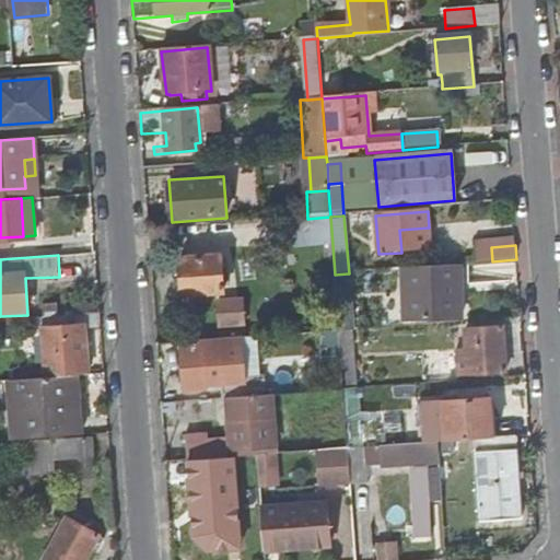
[(219,257),(177,263),(179,299),(221,293),(220,282),(220,272),(219,257)]
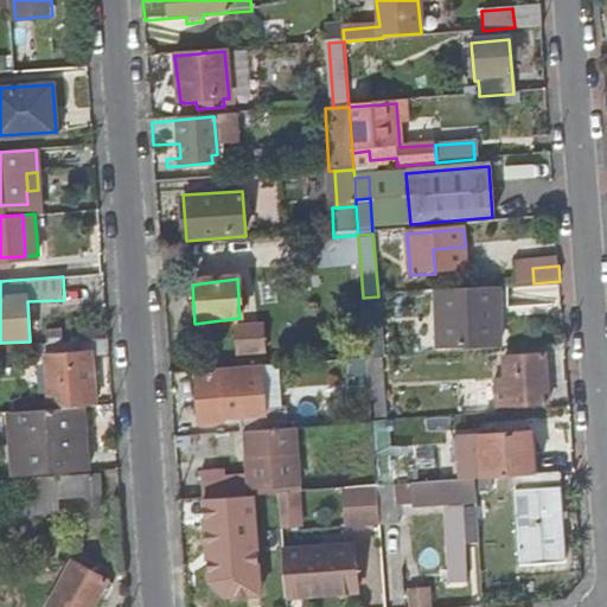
[(503,340),(498,286),(451,291),(436,292),(441,345),(465,344),(503,340)]
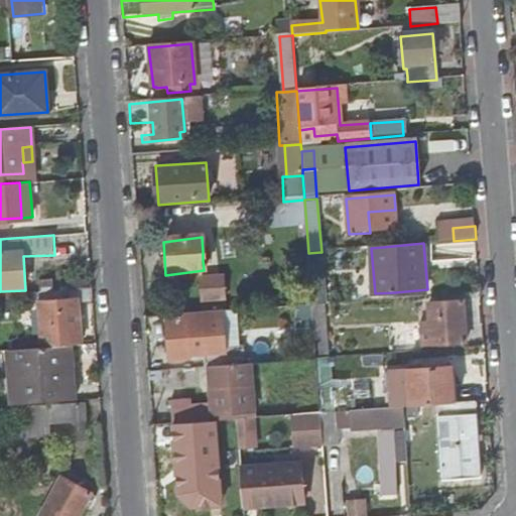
[(312,305),(325,304),(320,252),(308,253),(310,271),(312,305)]
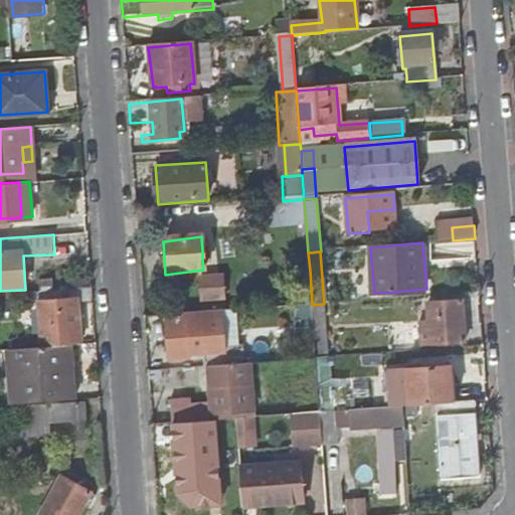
[(222,276),(200,279),(202,303),(224,301),(222,276)]
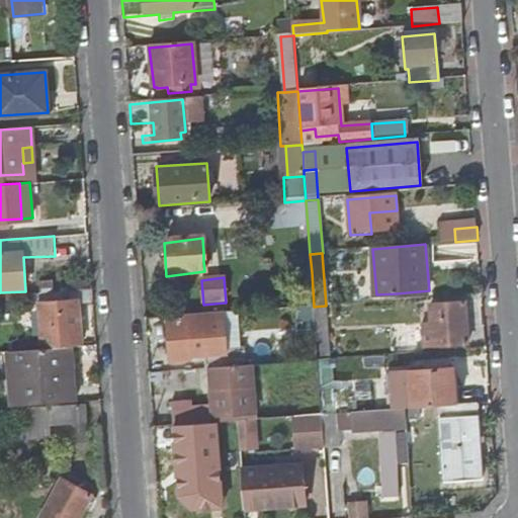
[(92,288),(67,290),(68,303),(38,305),(41,349),(70,346),(81,345),(77,303),(93,301),(92,288)]
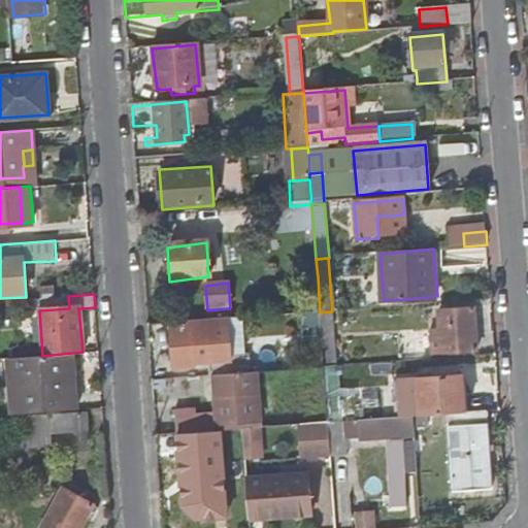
[(472,308),(439,310),(441,353),(475,351),(472,308)]
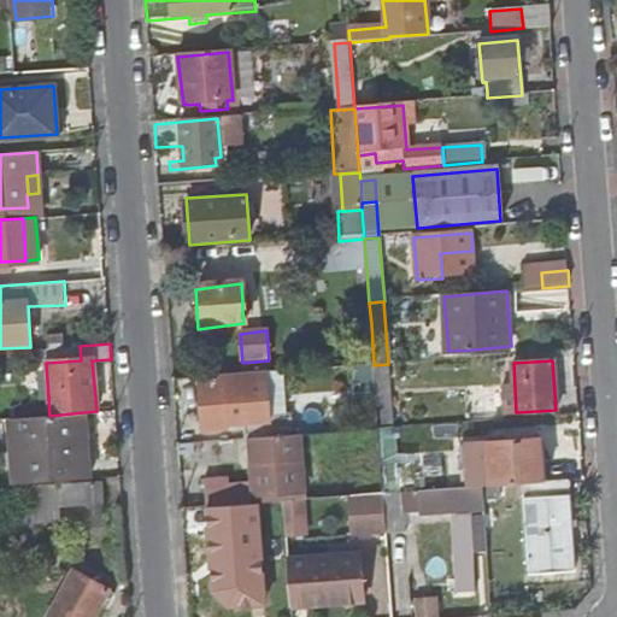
[(374,365),(340,369),(344,403),(376,399),(375,374),(374,365)]
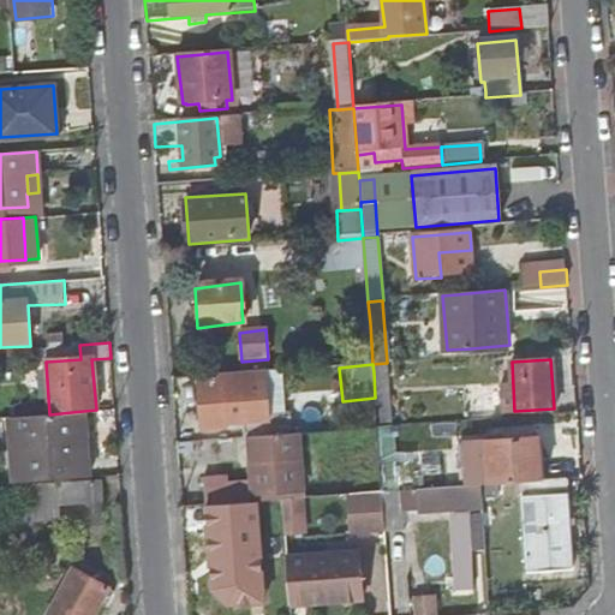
[(375,398),(376,406),(380,406),(381,425),(390,424),(387,372),(374,372),(375,398)]
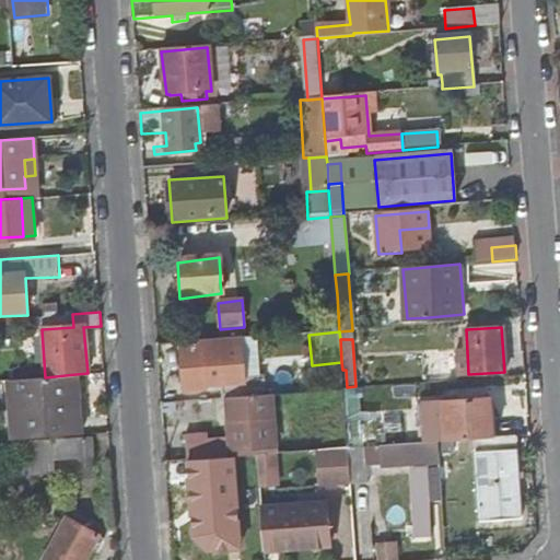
[(219,387),(220,401),(229,401),(261,398),(259,375),(241,376),(237,340),(200,343),(201,349),(181,350),(183,393),(205,392),(203,387),(219,387)]
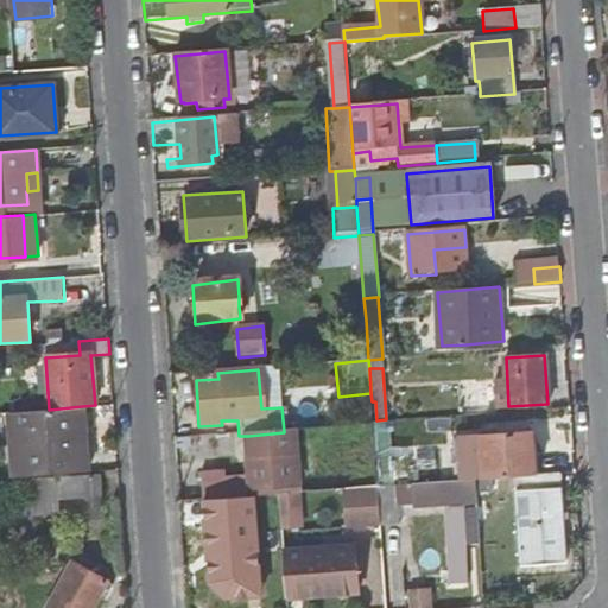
[(26,411),(10,412),(14,479),(83,473),(87,473),(82,406),(49,410),(39,410),(26,411)]
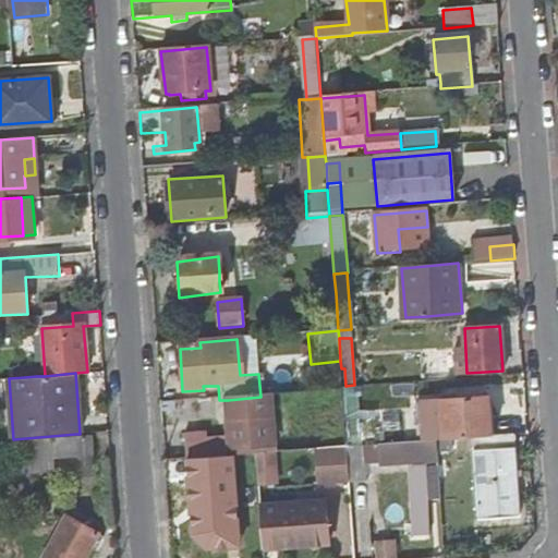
[(322,391),(325,450),(347,448),(342,390),(322,391)]
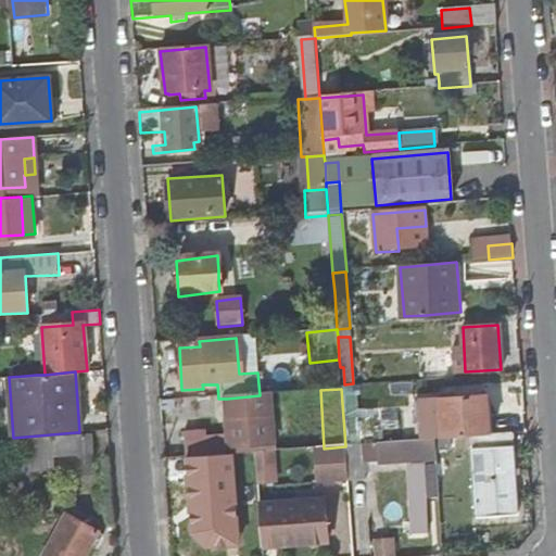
[(255,454),(269,453),(268,445),(270,444),(266,395),(260,395),(227,399),(230,443),(231,455),(252,454),(255,454)]
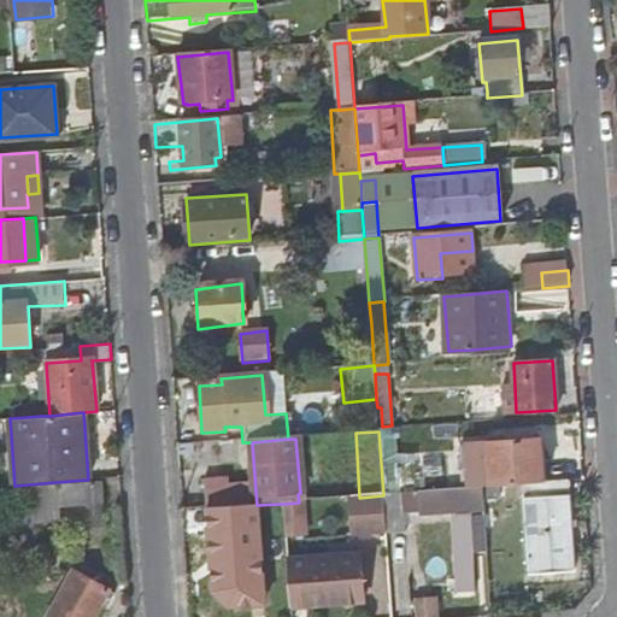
[(491,445),(494,487),(522,485),(540,483),(538,441),(491,445)]
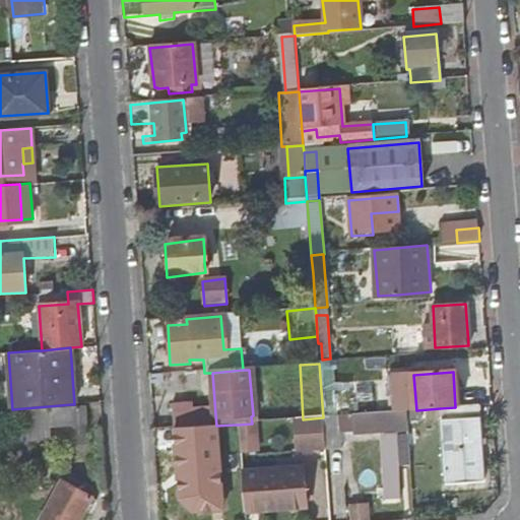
[(455,471),(483,469),(479,405),(455,407),(440,408),(446,481),(456,480),(455,471)]
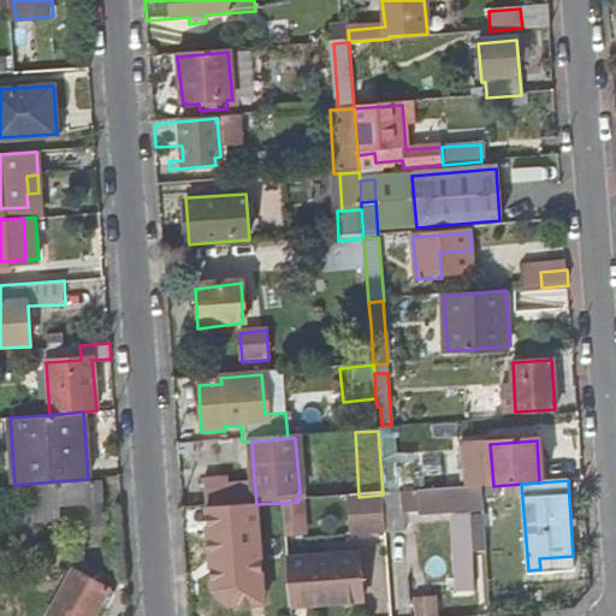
[(102,505),(102,481),(84,483),(86,507),(102,505)]
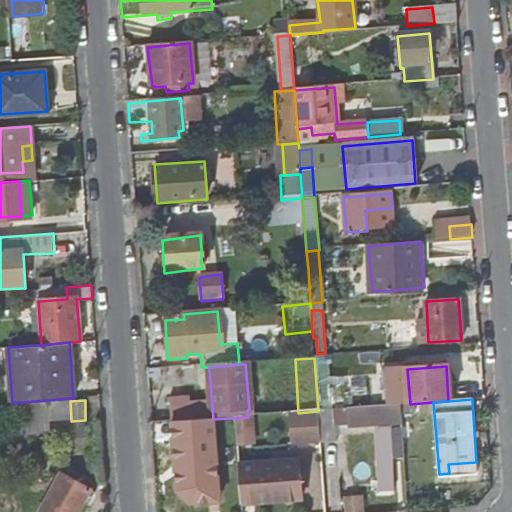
[(213,419),(212,408),(191,407),(191,400),(171,401),(172,423),(213,419)]
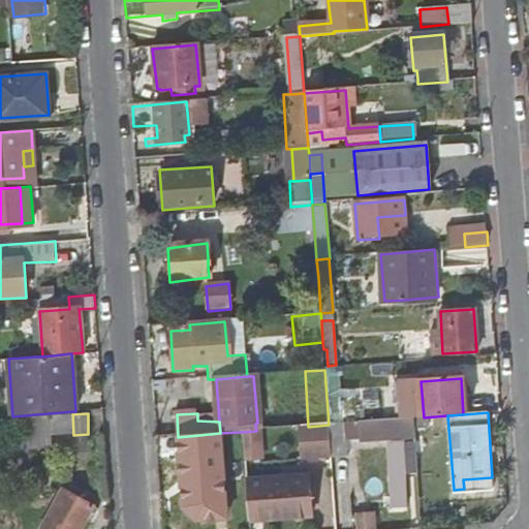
[(412,418),(384,421),(329,425),(331,459),(348,458),(347,439),(361,438),(361,443),(413,438),(412,418)]
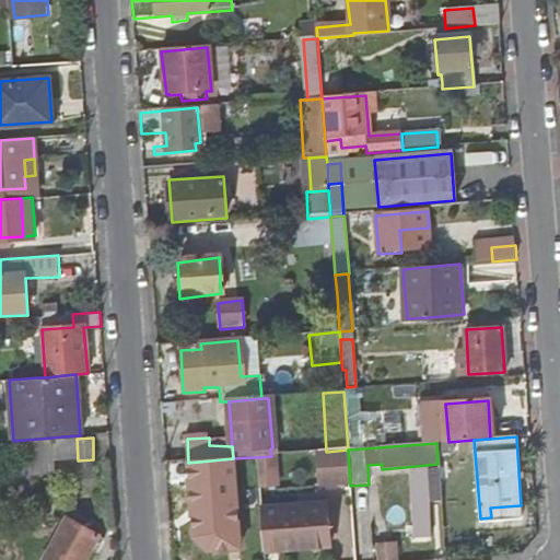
[(326,452),(318,452),(322,489),(351,488),(350,486),(348,450),(326,452)]
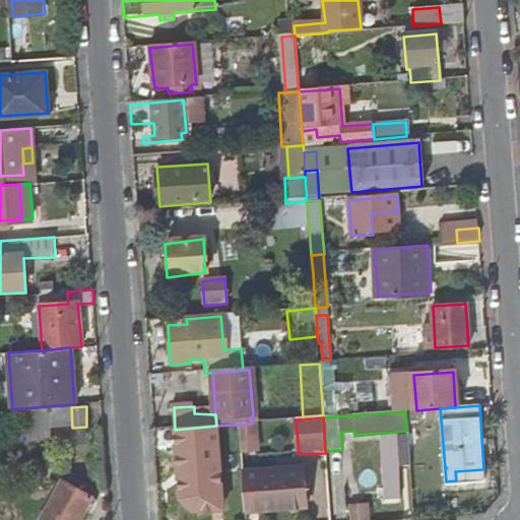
[(216,430),(219,457),(238,456),(236,425),(216,426),(216,430)]
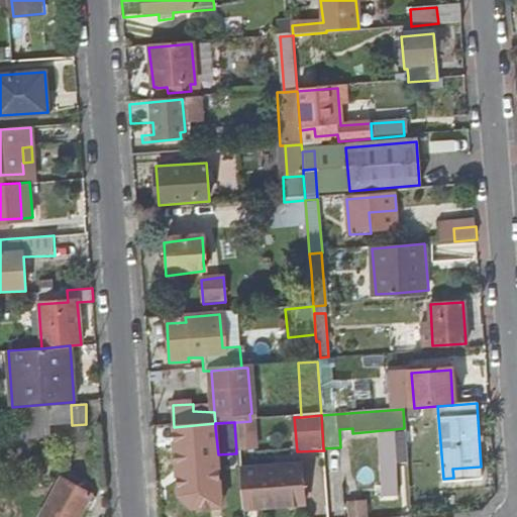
[(184,457),(218,454),(215,427),(183,428),(184,457)]
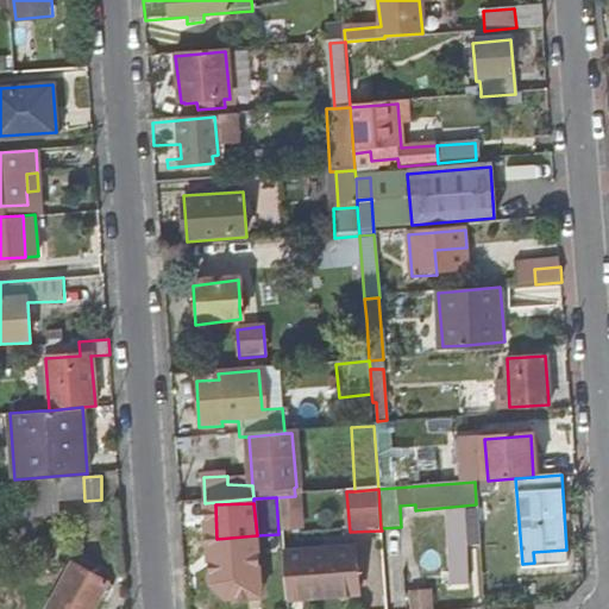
[(462,512),(445,513),(451,589),(468,588),(462,512)]
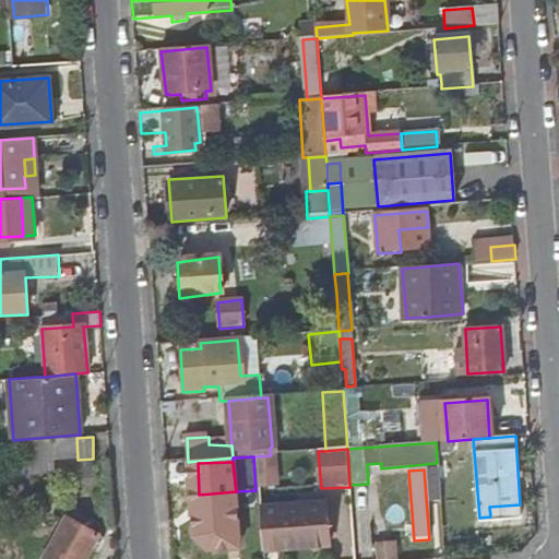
[(521,514),(520,504),(489,507),(490,516),(521,514)]
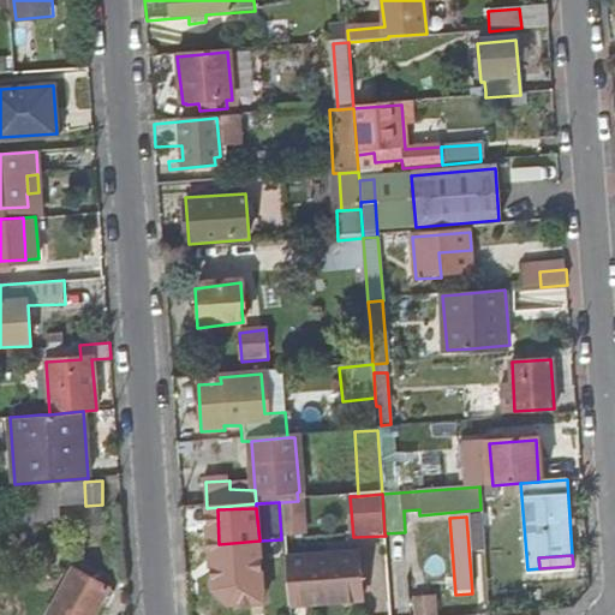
[(305,601),(306,608),(363,604),(359,556),(287,560),(291,602),(305,601)]
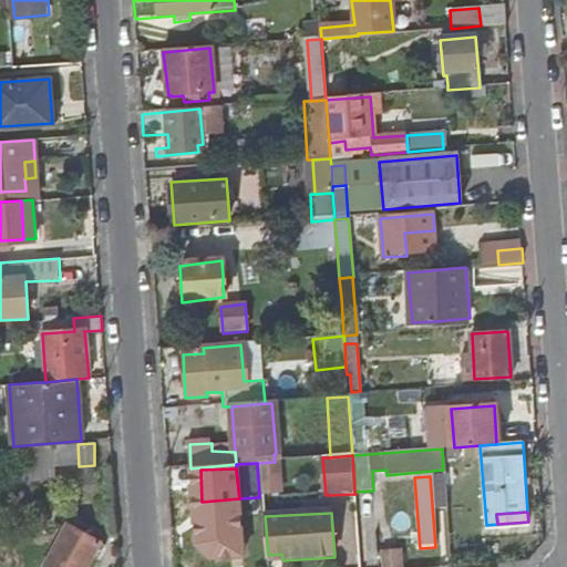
[(229,515),(199,517),(200,523),(202,537),(203,556),(233,554),(229,515)]
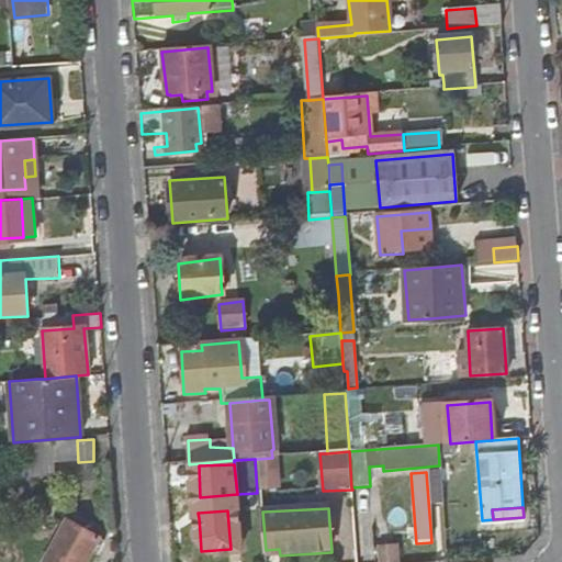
[(91,561),(99,554),(104,559),(112,549),(75,520),(45,560),(47,561),(91,561)]
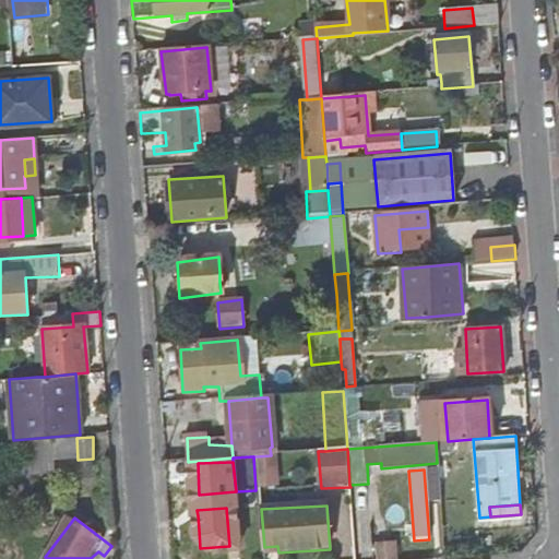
[(377,548),(377,558),(395,558),(395,547),(377,548)]
